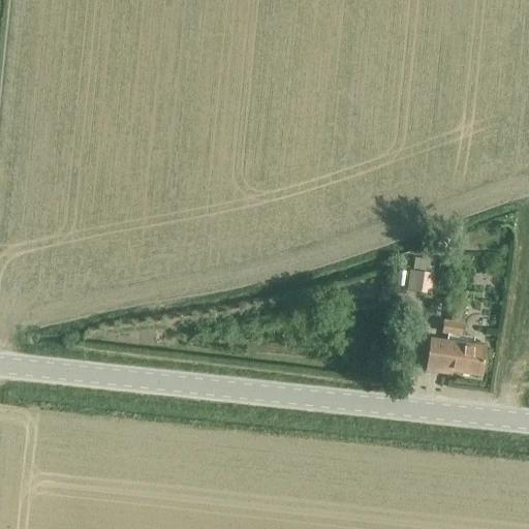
[(436,266),(435,284),(448,284),(449,267),(436,266)]
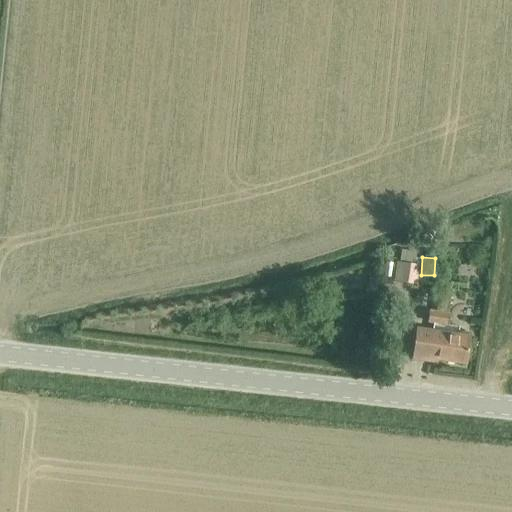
[(393,281),(417,285),(420,265),(396,262),(393,281)]
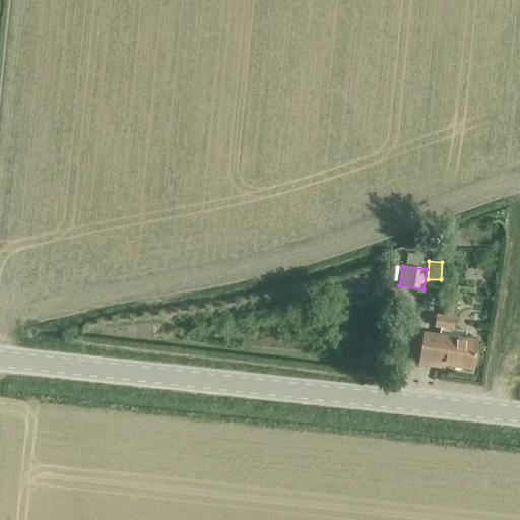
[(373,300),(383,299),(382,289),(372,289),(373,300)]
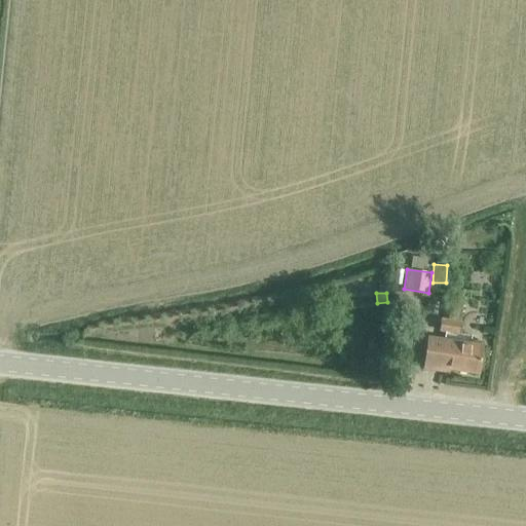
[(447,321),(441,320),(440,331),(459,334),(461,323),(457,323),(447,321)]
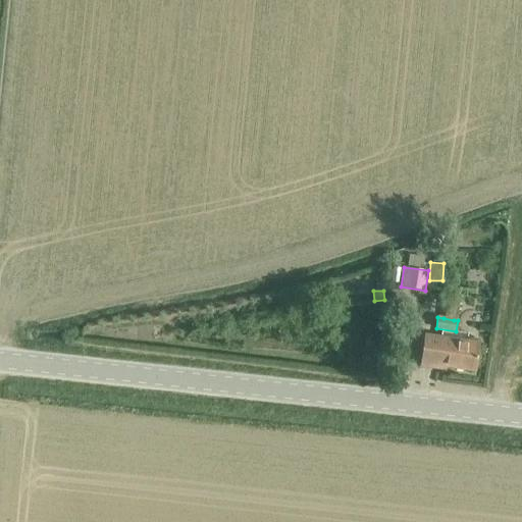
[(475,371),(479,343),(467,341),(468,332),(456,331),(442,329),(440,337),(425,334),(420,366),(436,369),(437,366),(475,371)]
